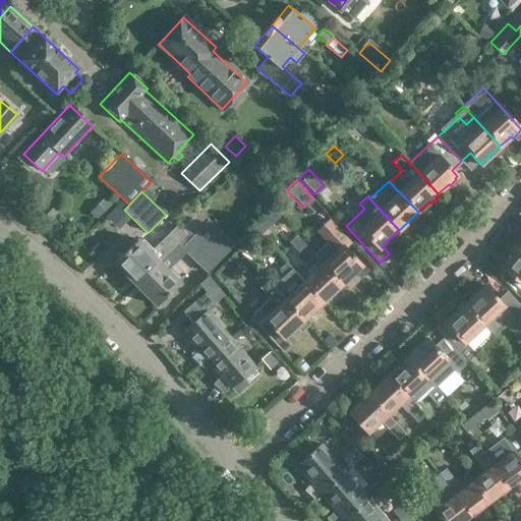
[(39,210),(50,219),(60,207),(50,198),(39,210)]
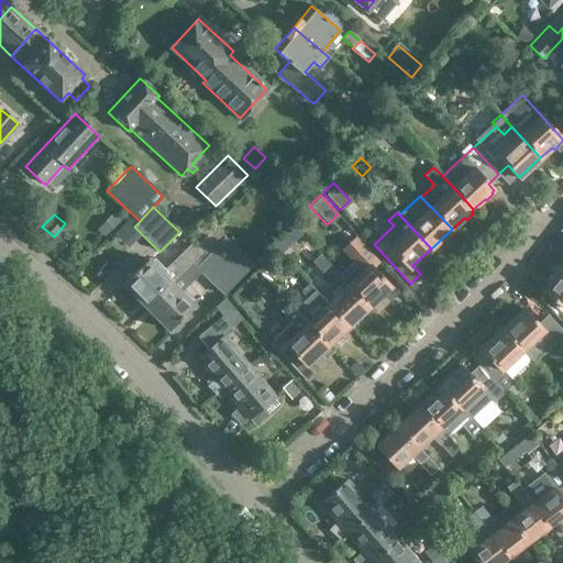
[(120,221),(113,214),(98,230),(105,236),(120,221)]
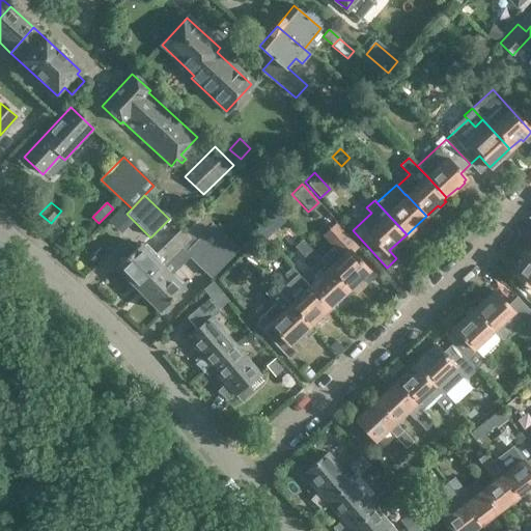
[(188,256),(211,277),(238,249),(212,224),(184,252),(179,247),(137,289),(159,310),(183,287),(169,275),(188,256)]
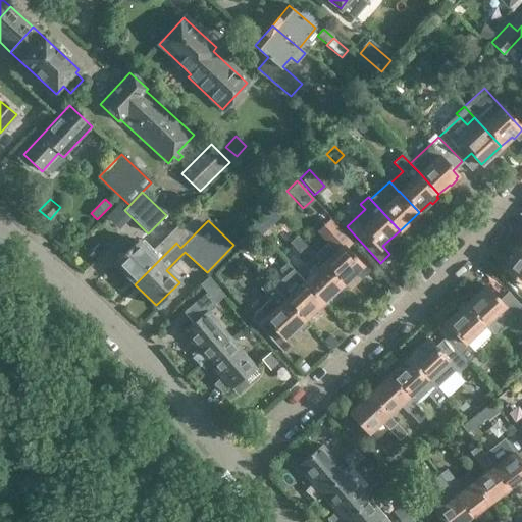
[(345,247),(351,241),(330,220),(324,226),(328,231),(322,238),(327,244),(315,255),(343,284),(362,266),(345,247)]
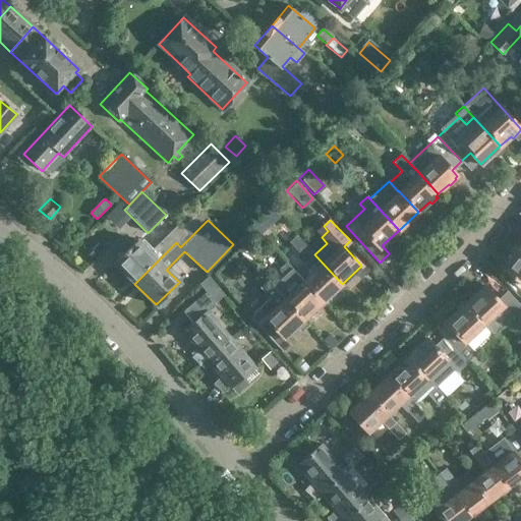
[(134,284),(176,242),(185,234),(177,226),(150,252),(137,240),(114,263),(134,284)]
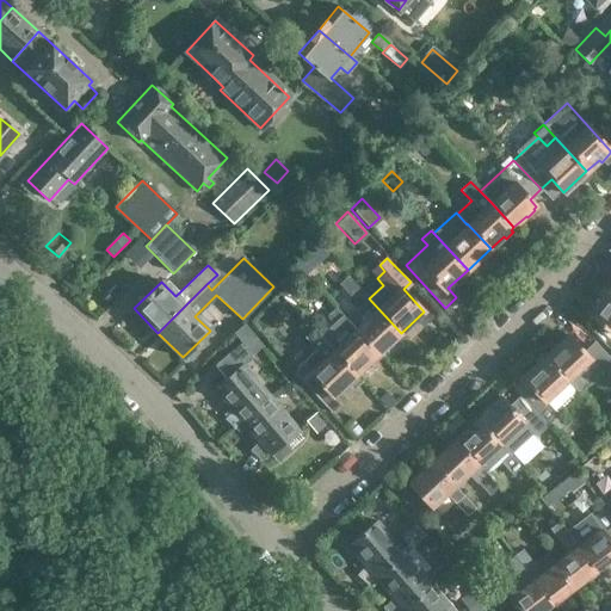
[(316,277),(306,265),(301,270),(310,282),(316,277)]
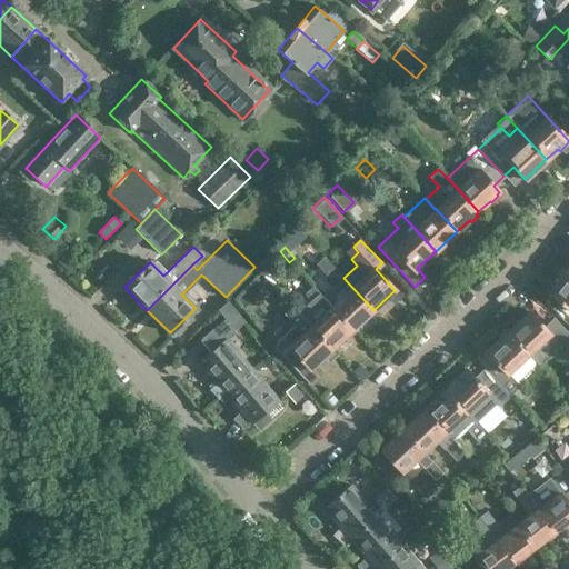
[(330,307),(352,330),(366,317),(368,319),(376,312),(373,310),(343,278),(321,255),(313,262),(343,295),(330,307)]
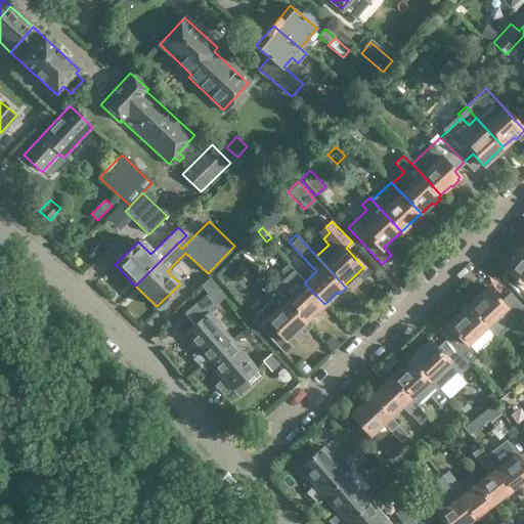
[(523,249),(521,248),(518,245),(513,253),(516,255),(505,269),(523,284),(523,249)]
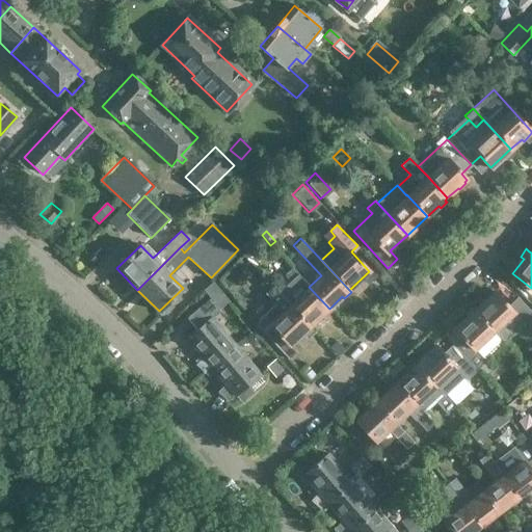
[(301,293),(289,304),(310,326),(329,309),(309,287),(291,267),(284,274),(301,293)]
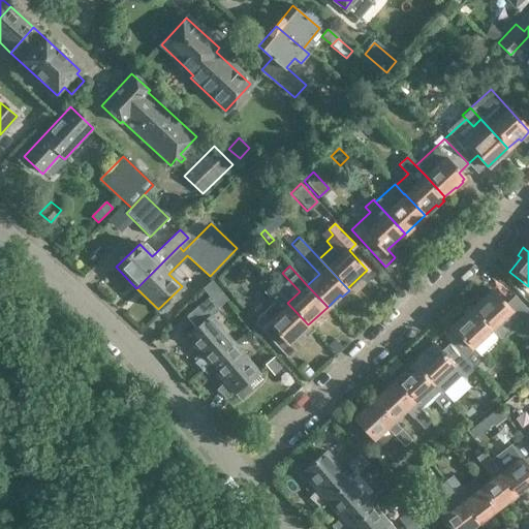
[(308,324),(287,303),(270,284),(262,291),(273,303),(252,321),(285,356),(296,347),(290,341),(301,331),(303,333),(309,328),(307,325),(308,324)]
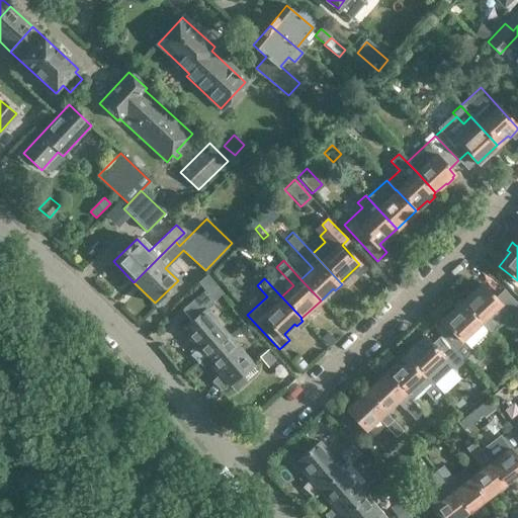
[(481,283),(461,301),(490,333),(502,322),(514,335),(517,330),(517,306),(503,289),(494,298),(481,283)]
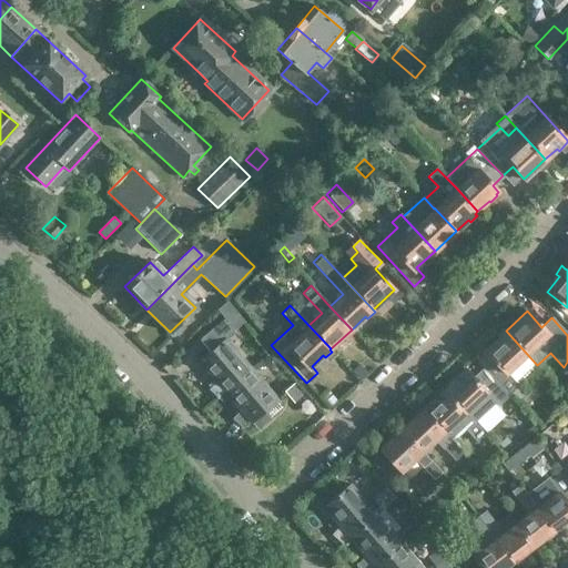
[(224,392),(251,368),(225,340),(234,332),(223,320),(200,338),(211,352),(199,362),(214,381),(206,389),(216,397),(224,392)]
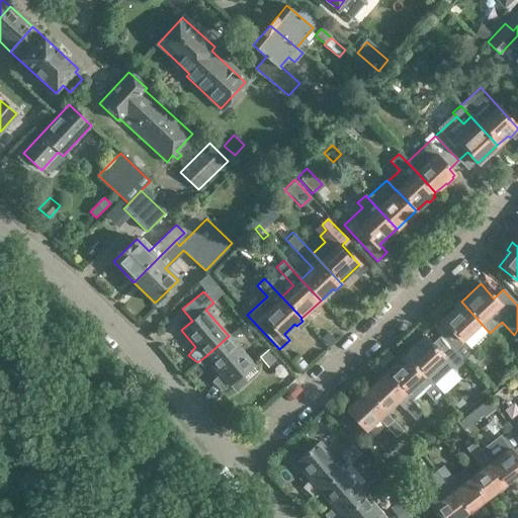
[(490,333),(461,301),(441,320),(448,327),(440,335),(446,342),(463,361),(472,353),(470,350),(490,333)]
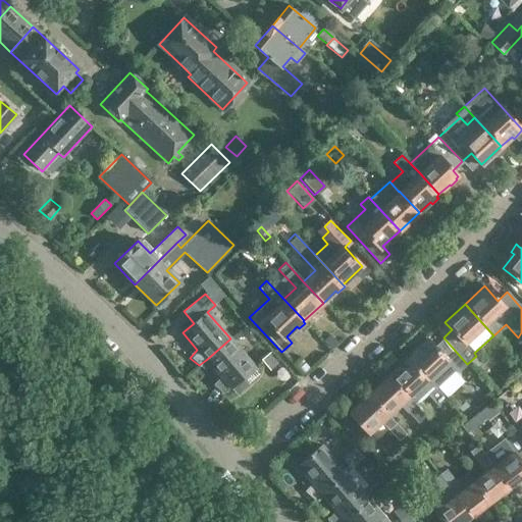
[(249,323),(239,331),(247,341),(257,332),(249,323)]
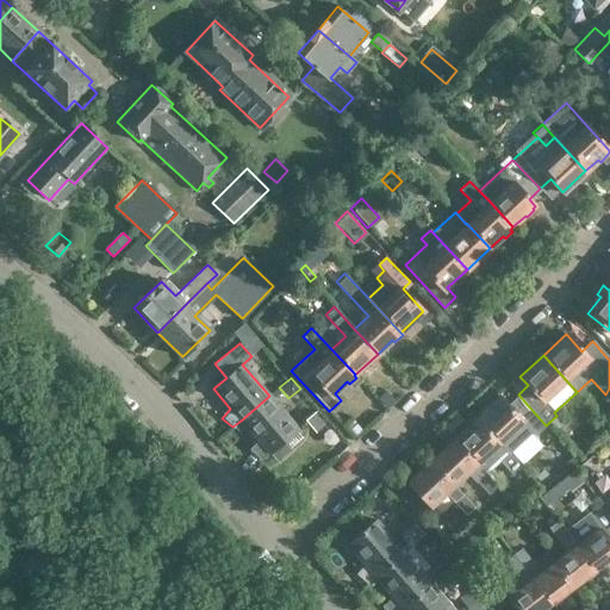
[(546,425),(526,403),(518,394),(506,405),(499,397),(477,418),(508,453),(530,431),(535,436),(546,425)]
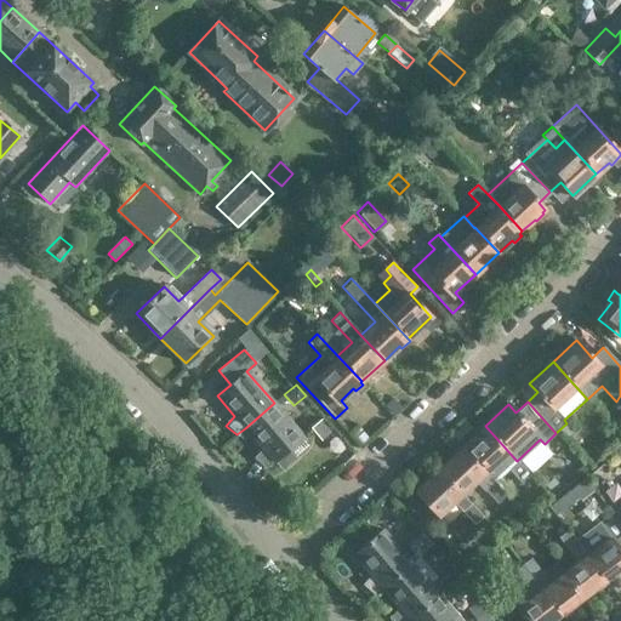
[(274,403),(245,428),(261,448),(252,457),(265,468),(302,436),(274,403)]
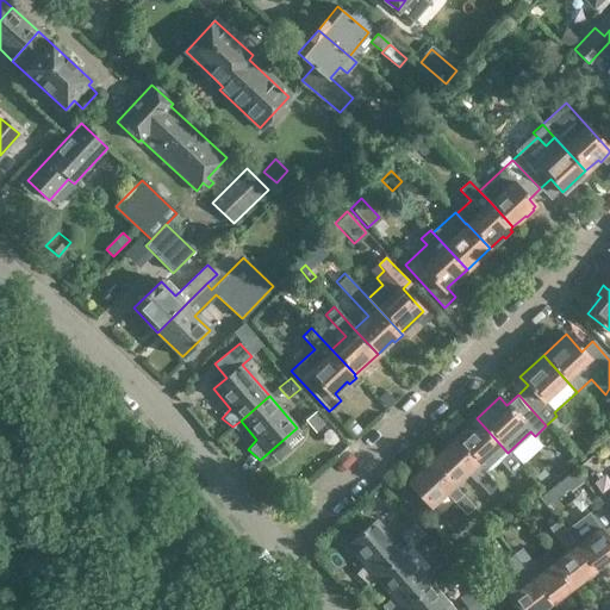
[(477,418),(454,439),(485,473),(498,461),(508,453),(477,418)]
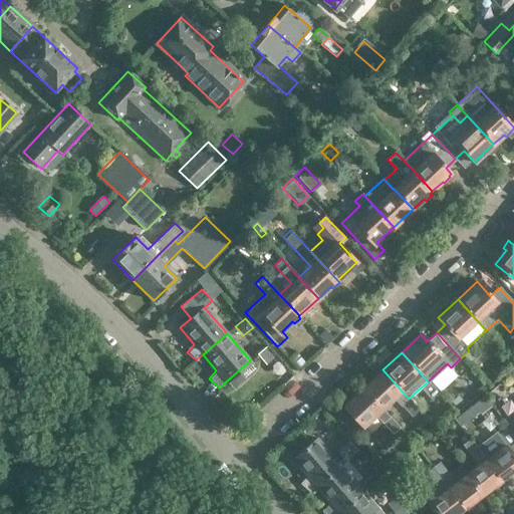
[(401,406),(409,399),(382,369),(362,388),(381,409),(394,399),(401,406)]
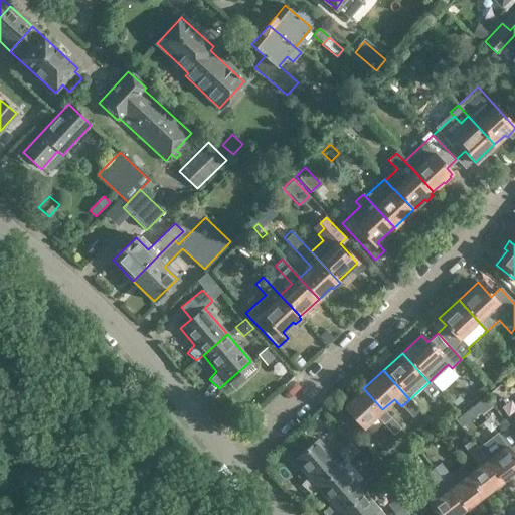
[(438,392),(428,382),(420,389),(431,399),(438,392)]
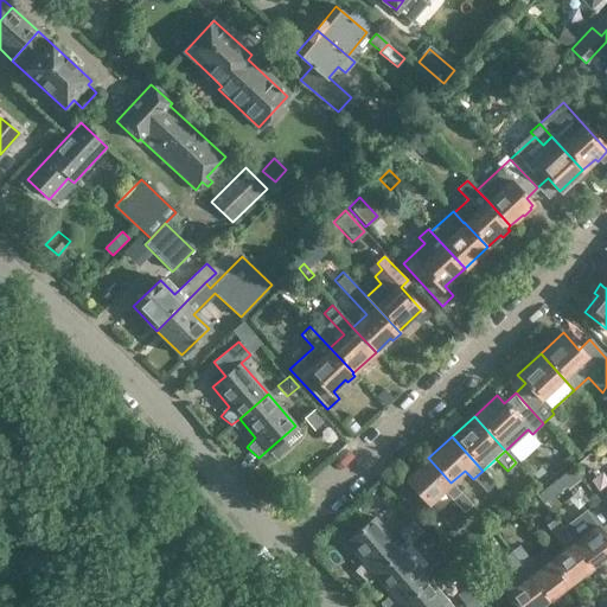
[(451,483),(428,458),(406,478),(419,492),(414,496),(420,502),(423,498),(429,504),(451,483)]
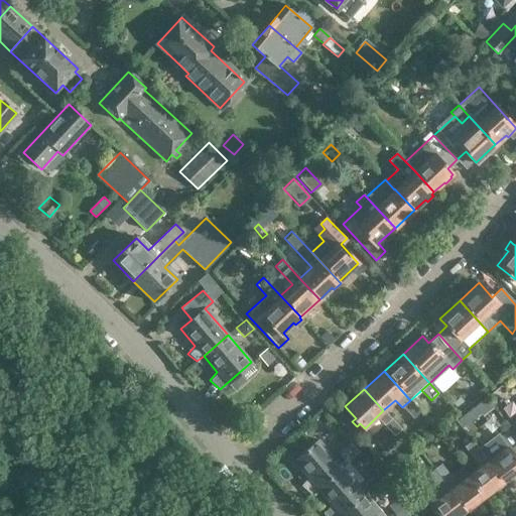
[(420,410),(410,400),(402,407),(411,418),(420,410)]
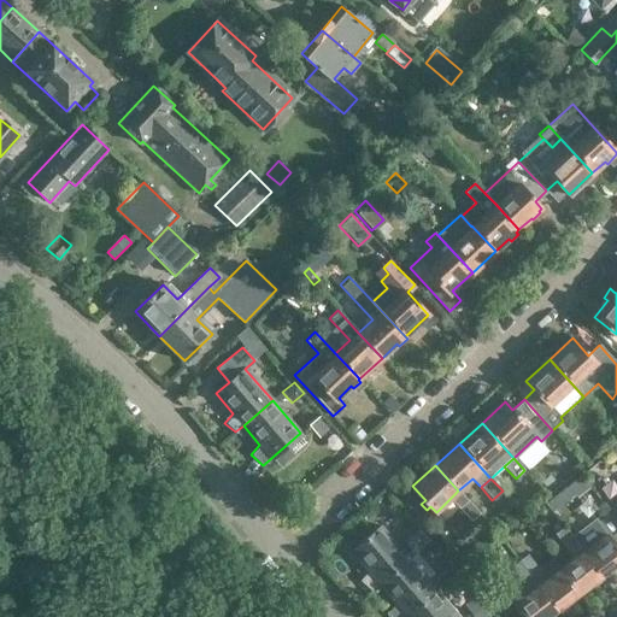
[(469,501),(460,509),(474,523),(482,516),(469,501)]
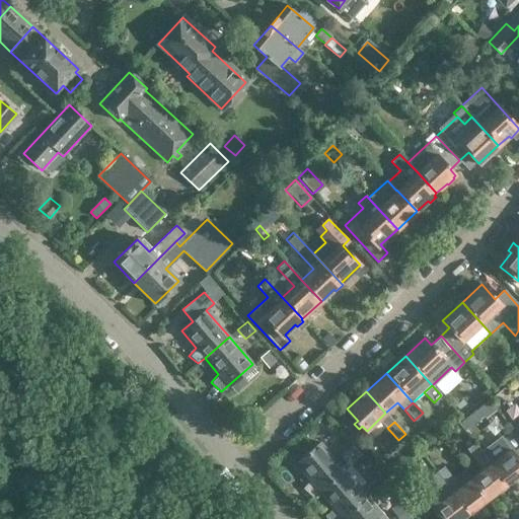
[(502,437),(482,451),(485,455),(507,484),(518,474),(518,459),(515,455),(518,452),(518,440),(511,429),(501,436),(502,437)]
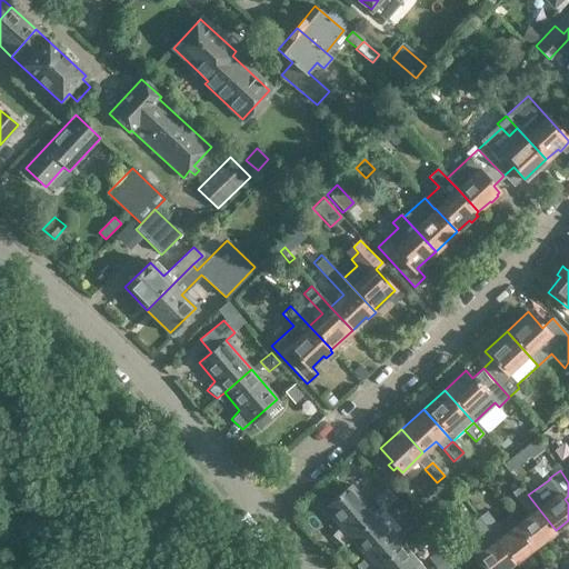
[(340,545),(348,538),(376,515),(350,486),(322,509),(339,528),(331,536),(340,545)]
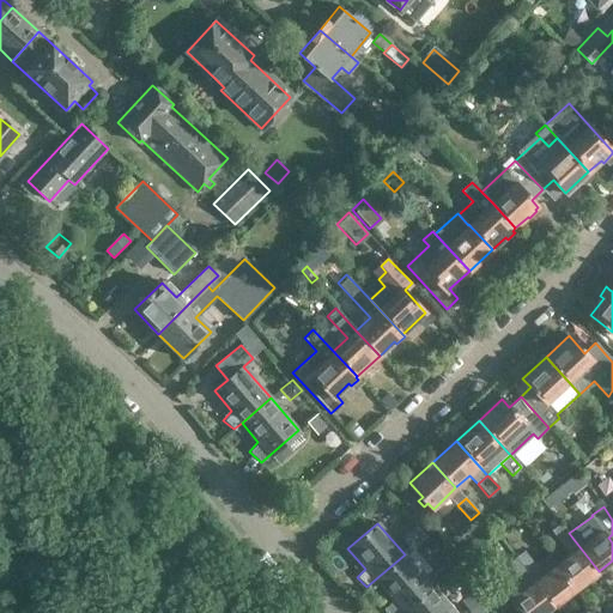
[(564,545),(572,538),(569,533),(562,523),(552,529),(564,545)]
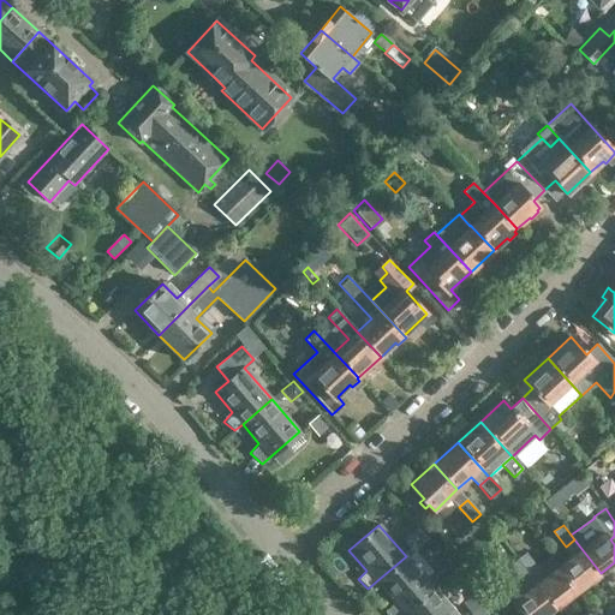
[(573,556),(559,566),(578,591),(601,573),(574,539),(566,547),(573,556)]
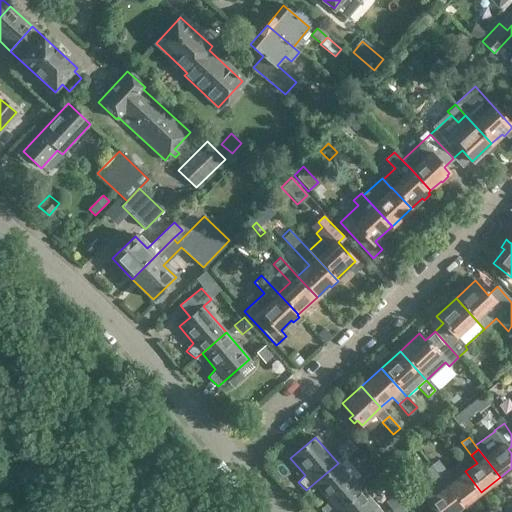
[(338,463),(313,484),(328,502),(321,509),(323,511),(335,511),(337,511),(361,490),(354,482),(361,477),(346,459),(339,465),(338,463)]
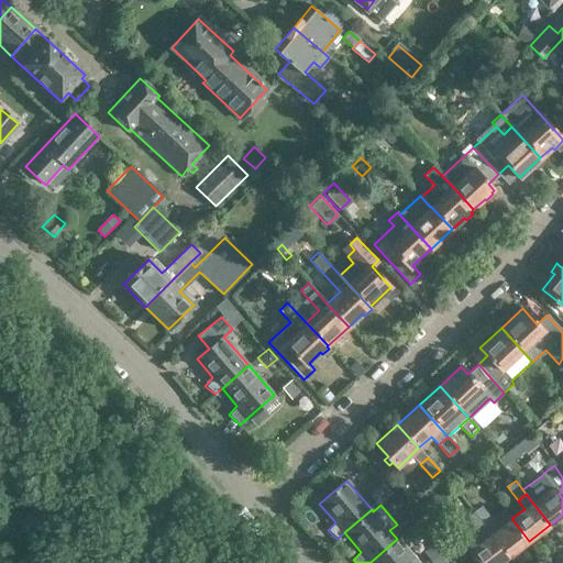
[(482,505),(473,512),(507,558),(529,541),(511,518),(499,528),(482,505)]
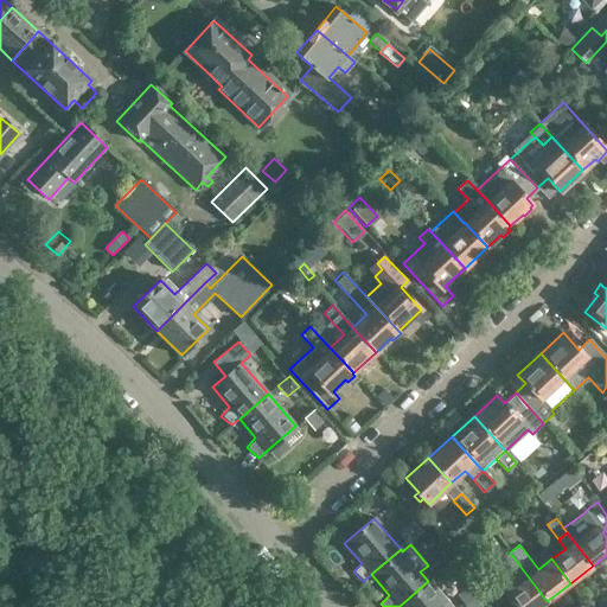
[(515,606),(538,606),(547,601),(510,553),(498,561),(505,570),(505,572),(503,574),(496,574),(493,576),(492,575),(491,576),(492,577),(489,580),(489,586),(485,589),(484,588),(483,589),(497,606),(505,606),(512,602),(515,606)]
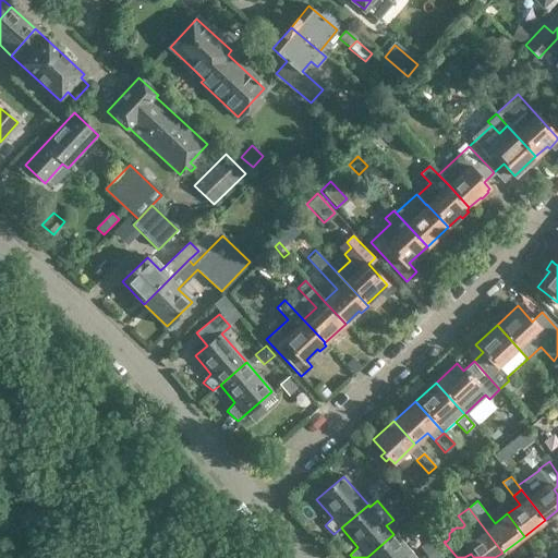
[(413,557),(393,534),(367,557),(413,557)]
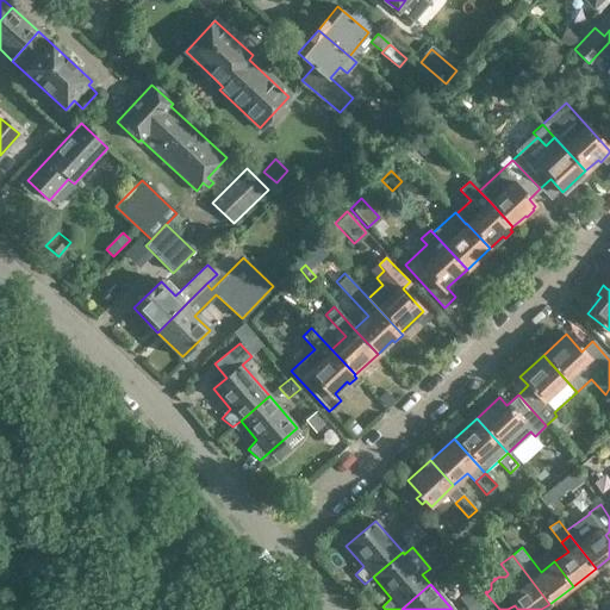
[(460,599),(468,609),(481,598),(473,589),(460,599)]
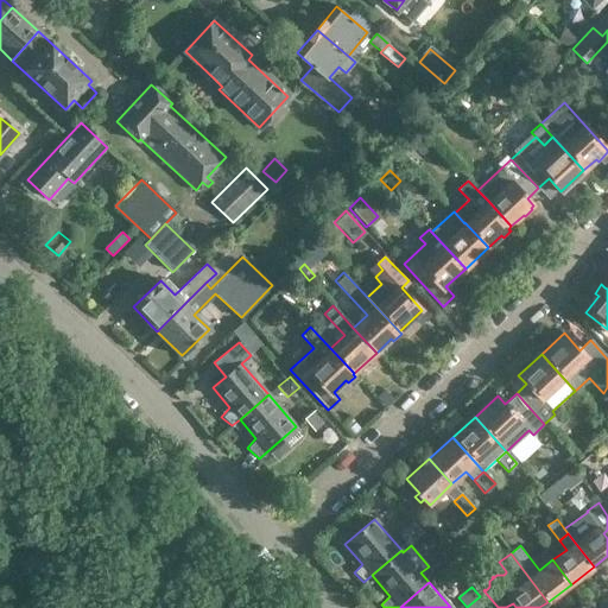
[(485,607),(488,606),(480,596),(467,607),(468,607),(485,607)]
